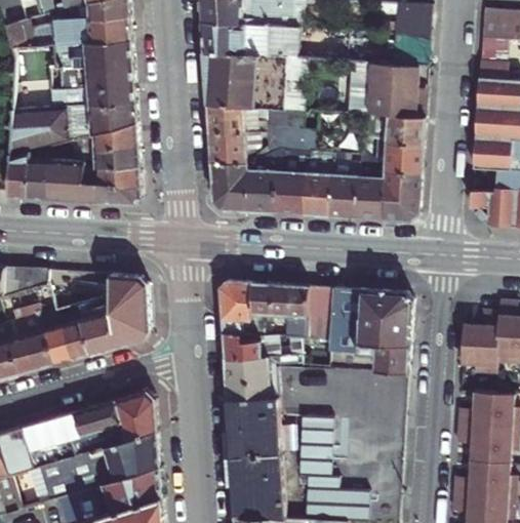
[(61,9),(56,0),(51,0),(55,11),(61,9)]
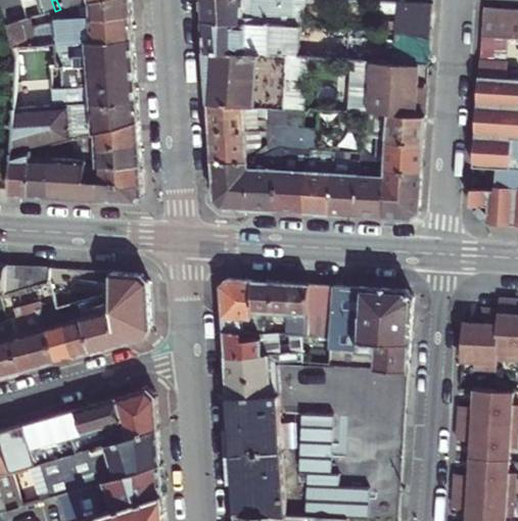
[(66,18),(127,14),(126,0),(91,0),(85,2),(65,7),(66,18)]
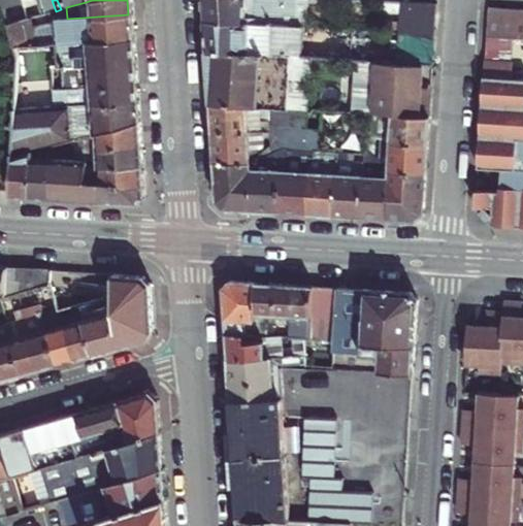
[(197,0),(199,23),(294,29),(296,0),(197,0)]
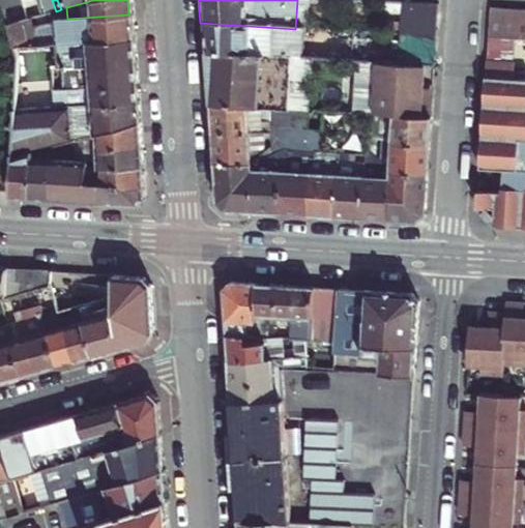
[(434,7),(400,5),(398,35),(432,37),(434,7)]
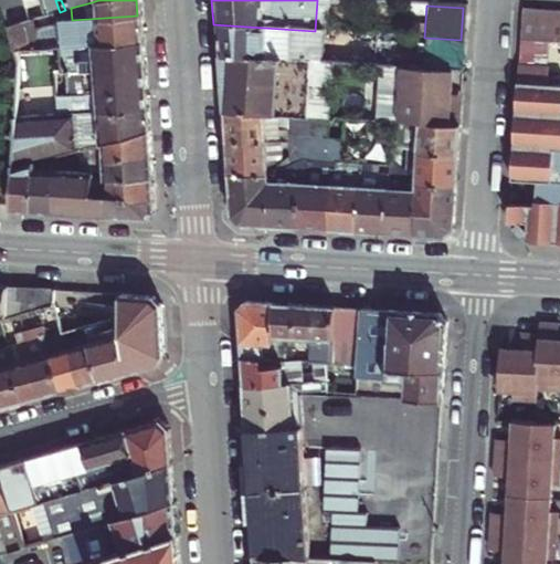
[(24,22),(27,21),(33,19),(31,12),(23,14),(24,22)]
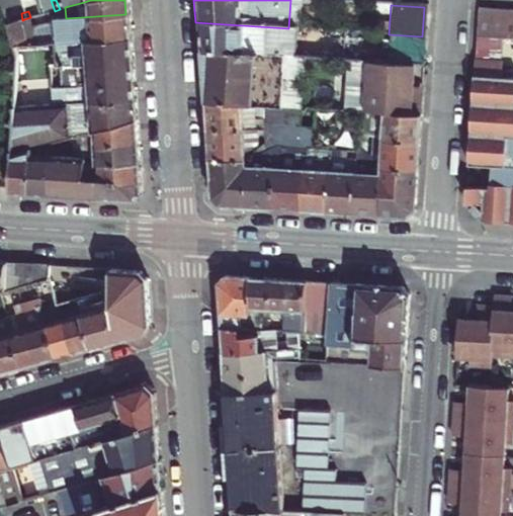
[(471,40),(512,44),(512,41),(512,14),(473,11),(471,40)]
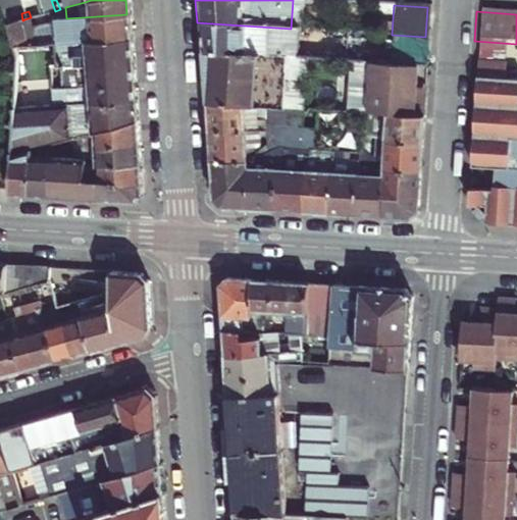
[(28,29),(49,22),(52,22),(53,19),(48,19),(47,12),(31,17),(24,19),(28,29)]
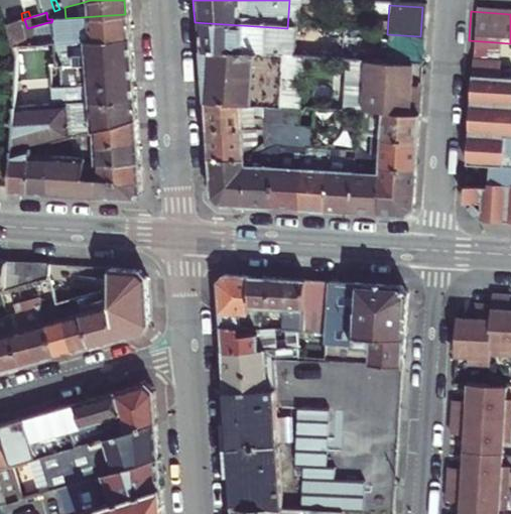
[(14,15),(15,21),(22,20),(21,13),(14,15)]
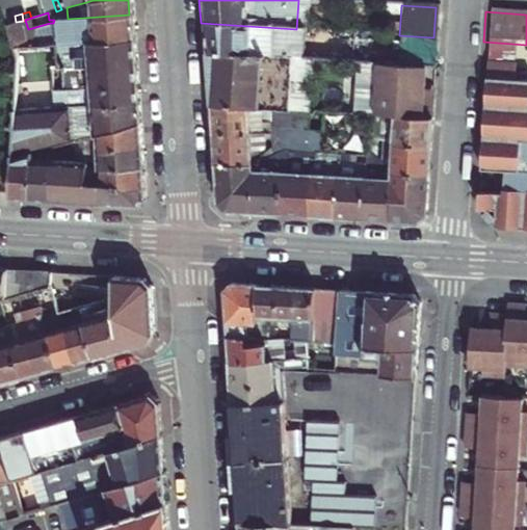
[(56,45),(131,40),(129,15),(68,19),(54,20),(53,23),(50,23),(50,30),(55,30),(56,45)]
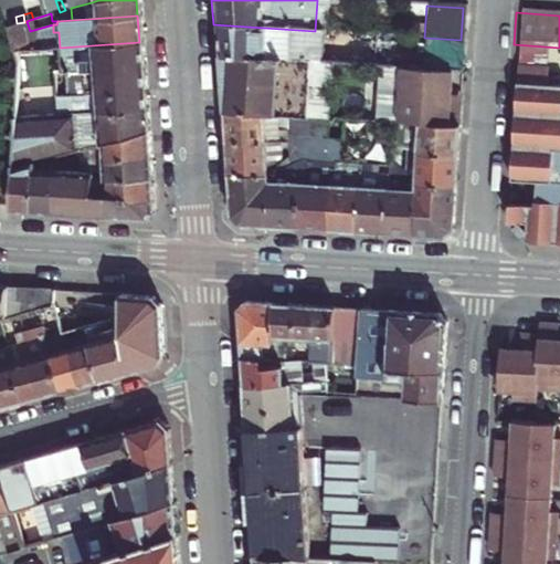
[(33,43),(30,31),(27,21),(24,22),(17,23),(4,28),(11,51),(39,49),(38,43),(33,43)]
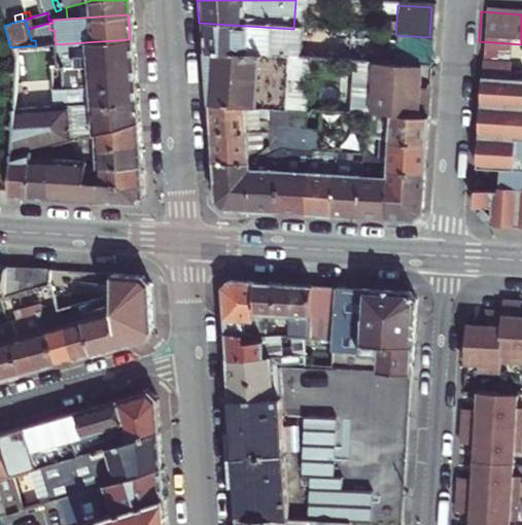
[(293,29),(199,23),(201,55),(284,60),(292,60),(293,29)]
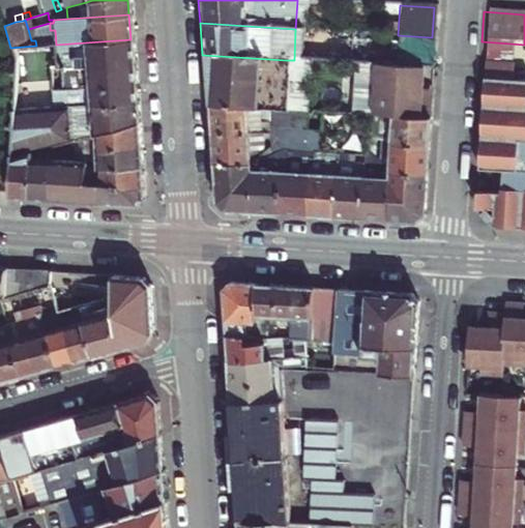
[(432,37),(398,35),(396,66),(420,68),(430,68),(432,37)]
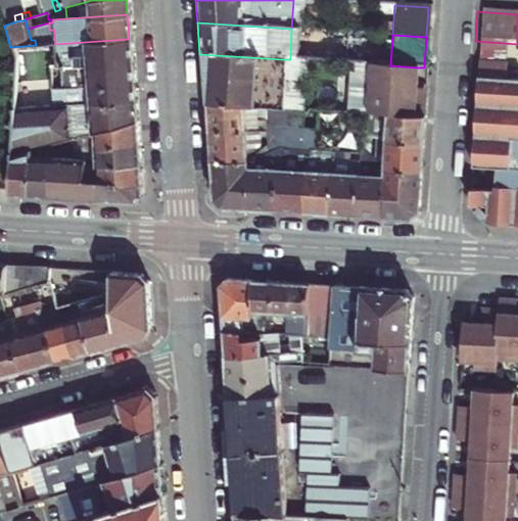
[(129,39),(55,44),(50,44),(52,67),(56,67),(130,63),(129,39)]
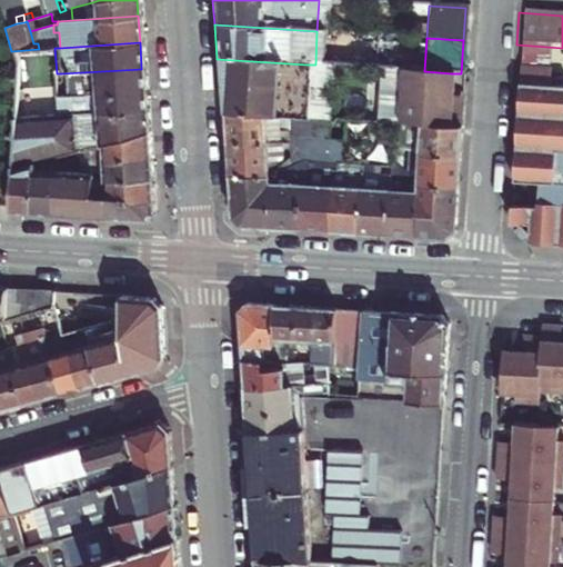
[(11,51),(16,63),(10,170),(31,163),(76,152),(80,150),(146,131),(143,92),(93,96),(78,97),(63,98),(61,73),(57,73),(54,48),(39,49),(11,51)]
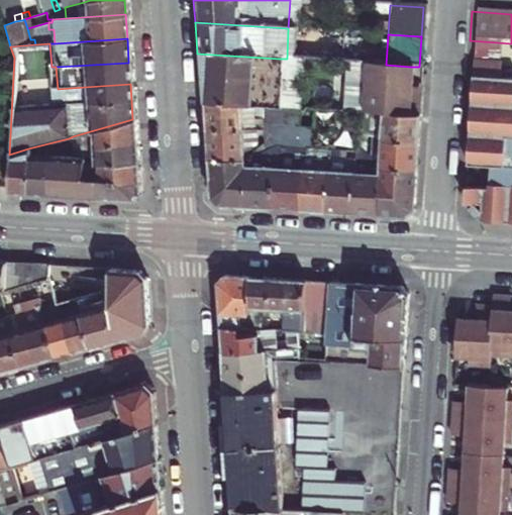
[(197,54),(201,105),(258,108),(265,108),(276,110),(279,59),(197,54)]
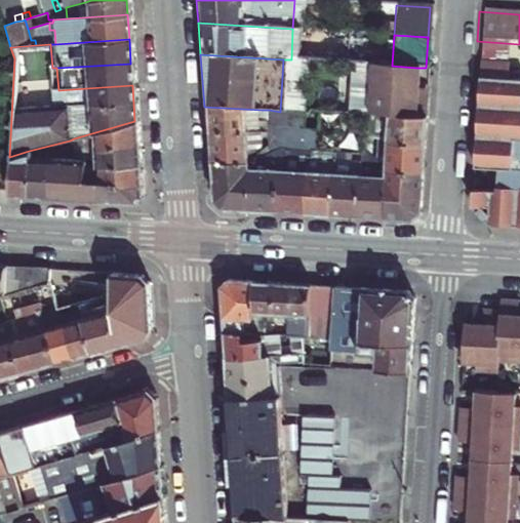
[(132,85),(130,64),(56,68),(58,90),(72,89),(71,77),(85,76),(86,88),(132,85)]
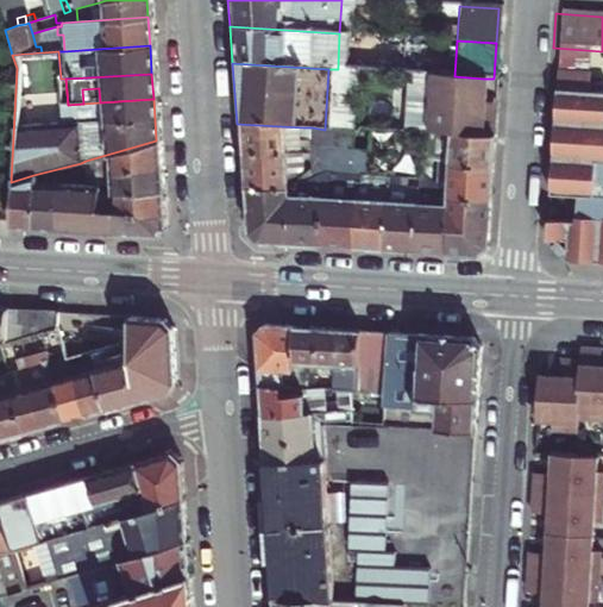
[(454,76),(427,75),(424,136),(429,136),(435,136),(490,139),(491,117),(481,116),(482,105),(483,79),(454,76)]
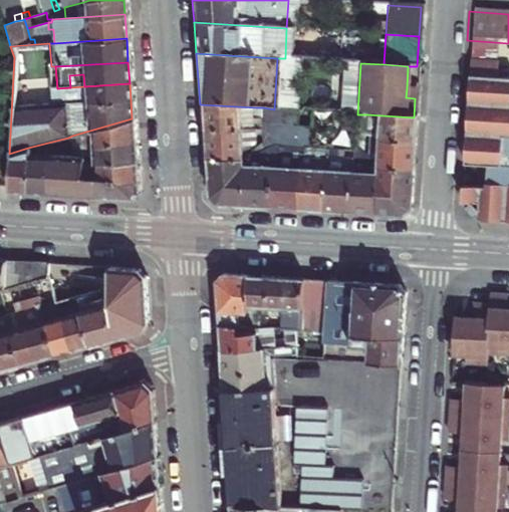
[(474,224),(508,226),(508,169),(495,169),(495,160),(508,160),(508,107),(508,108),(508,89),(508,81),(492,81),(493,65),(466,63),(460,169),(482,170),(481,192),(458,191),(458,207),(474,224)]
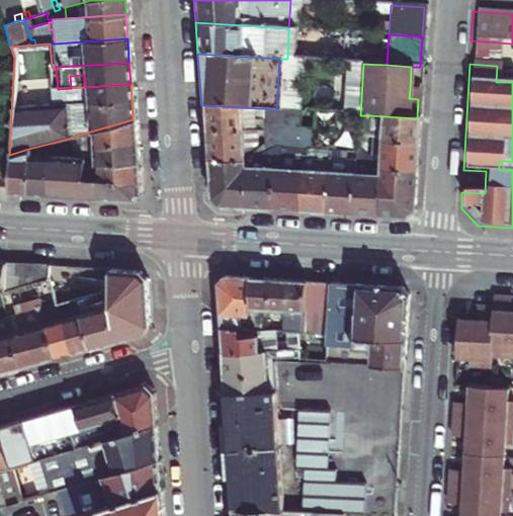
[(410,89),(409,98),(418,99),(418,90),(410,89)]
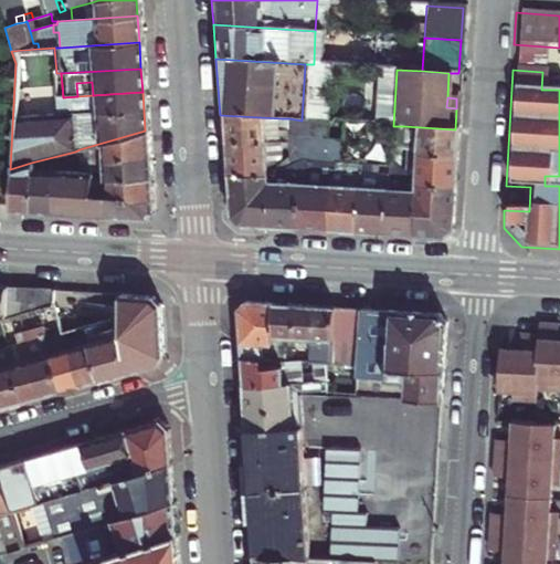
[(260,128),(283,129),(282,118),(220,115),(222,145),(261,147),(261,145),(265,145),(265,139),(260,138),(260,128)]
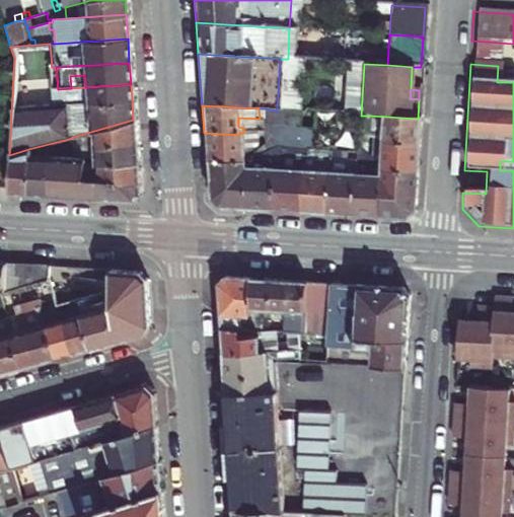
[(216,208),(270,211),(271,171),(276,171),(277,166),(277,161),(277,151),(295,152),(305,153),(306,146),(310,146),(313,113),(277,111),(266,108),(259,108),(260,119),(260,127),(260,129),(261,133),(261,139),(262,146),(253,151),(241,160),(242,163),(205,162),(208,201),(216,208)]
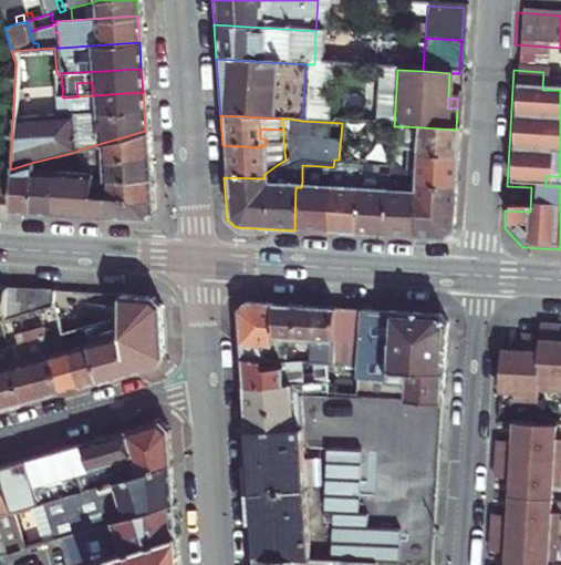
[(415,153),(415,157),(454,160),(456,130),(405,126),(403,152),(415,153)]
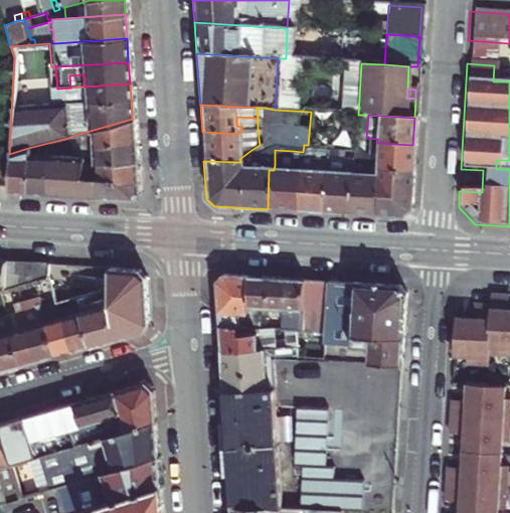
[(258,126),(258,118),(236,117),(236,126),(241,127),(241,132),(251,132),(251,126),(258,126)]
